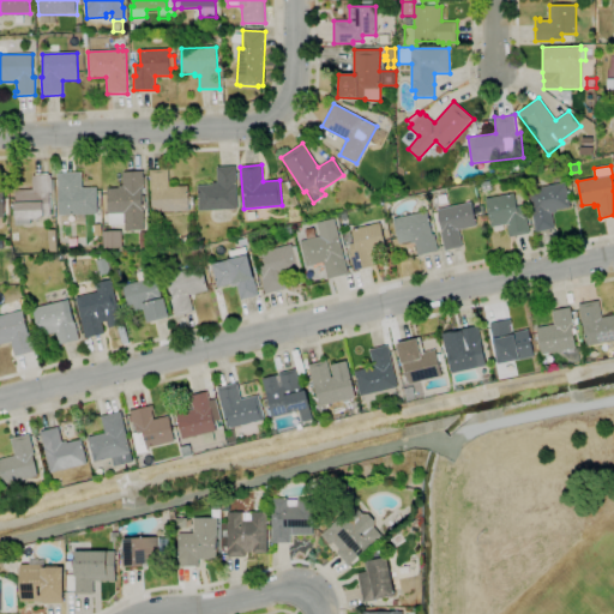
[(199,211),(198,186),(212,185),(212,182),(217,182),(217,168),(235,167),(238,210),(199,211)]
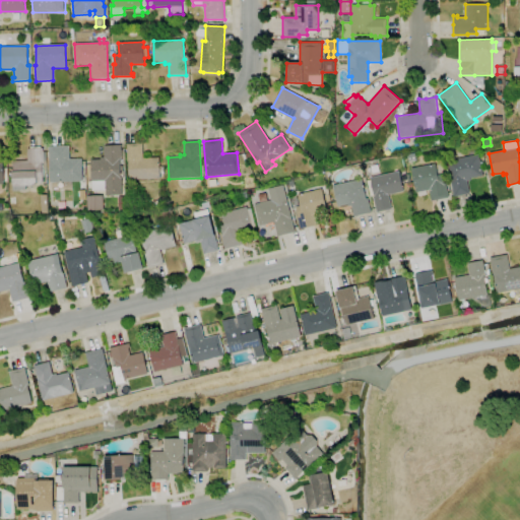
[(129,180),(128,161),(127,161),(126,143),(142,143),(143,158),(159,157),(160,179),(129,180)]
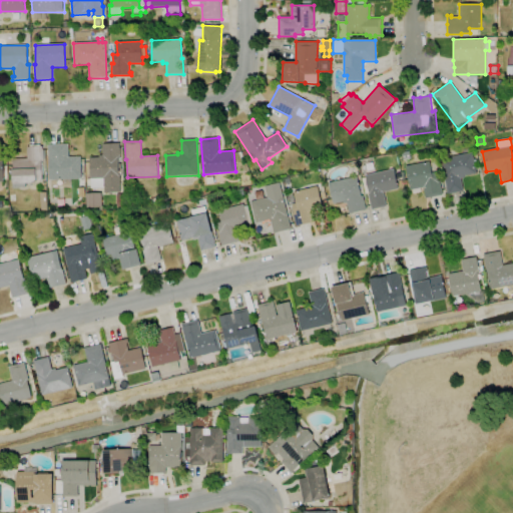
[(89,157),(99,157),(99,155),(102,155),(102,144),(119,143),(120,156),(118,156),(118,164),(120,164),(121,168),(119,168),(119,174),(120,174),(121,191),(104,192),(104,188),(90,188),(89,157)]
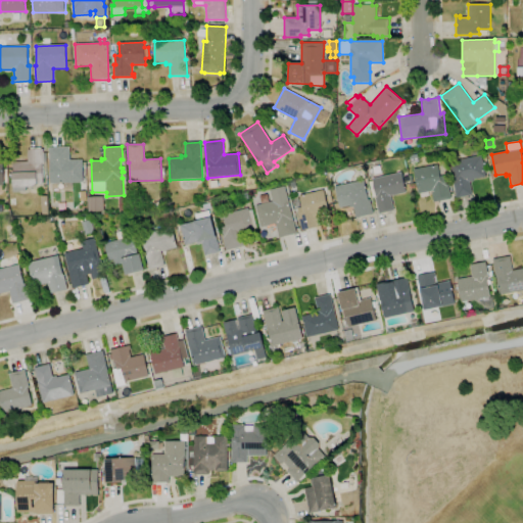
[(60,183),(60,181),(50,182),(50,162),(49,162),(49,148),(69,147),(70,160),(83,160),(83,183),(60,183)]
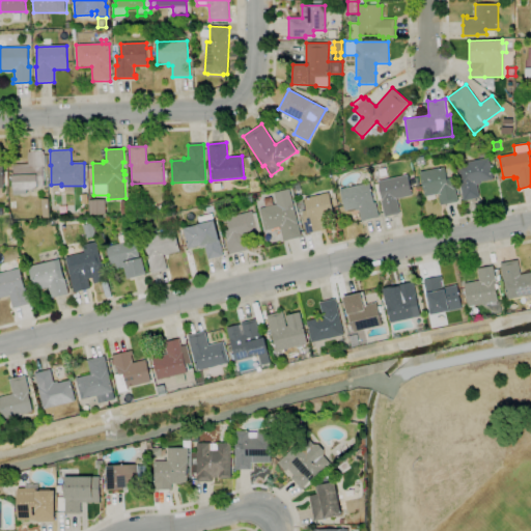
[(28,194),(15,194),(15,180),(9,180),(9,177),(15,176),(14,165),(28,164),(27,151),(30,151),(30,150),(40,150),(40,151),(44,151),(45,167),(44,167),(44,186),(38,187),(38,189),(28,189),(28,194)]
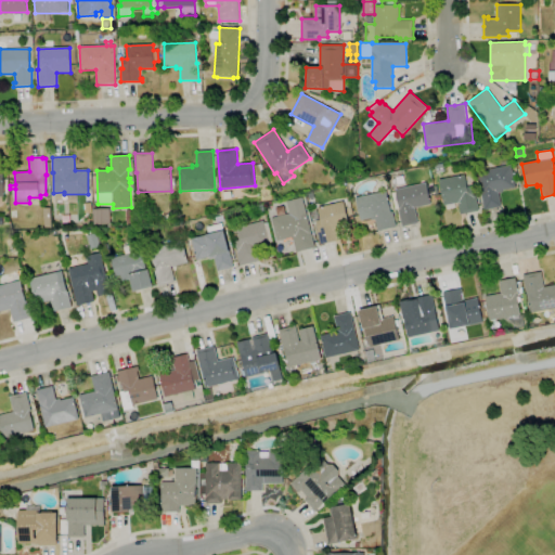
[(265,170),(261,165),(267,162),(270,168),(265,170)]
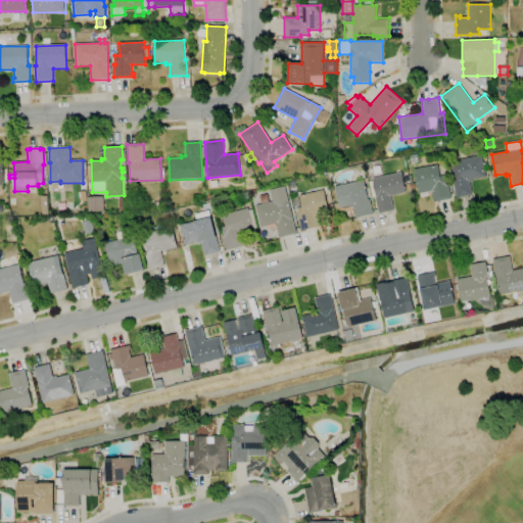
[(457,198),(454,184),(453,184),(448,162),(449,162),(449,161),(482,155),(485,177),(473,179),(474,181),(470,182),(472,195),(457,198)]
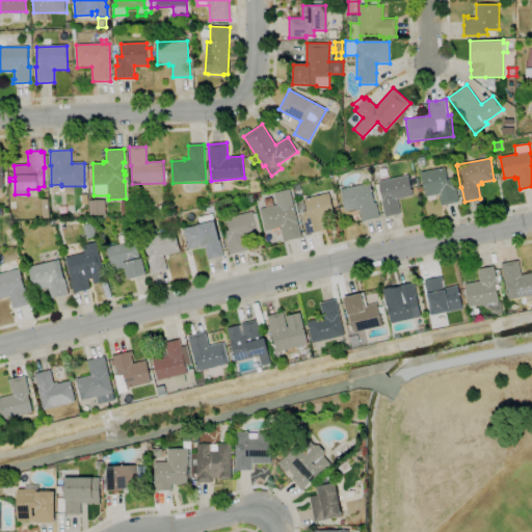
[(441,206),(439,194),(435,195),(436,198),(428,201),(427,196),(425,196),(421,171),(446,167),(448,180),(453,179),(454,187),(456,187),(459,203),(441,206)]
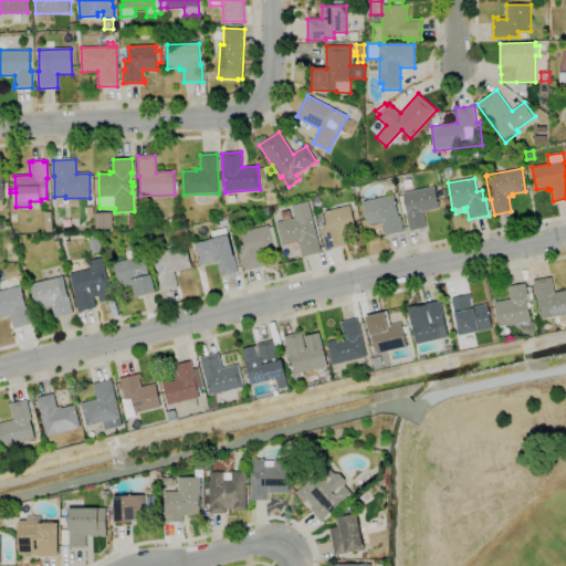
[(410,231),(407,213),(408,213),(404,194),(435,186),(440,208),(423,212),(427,228),(410,231)]
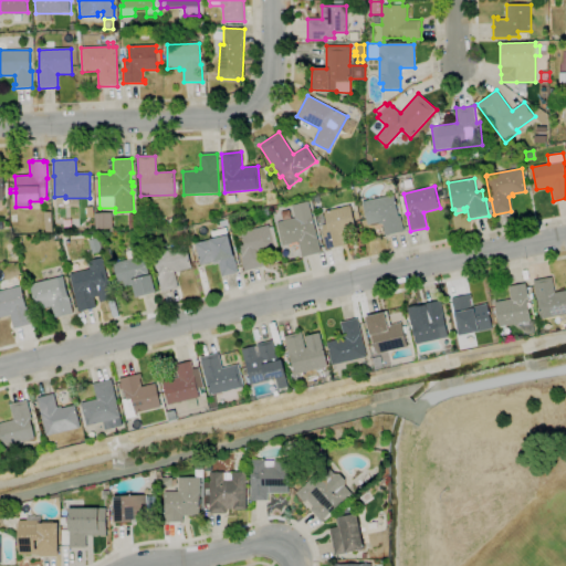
[(385,236),(383,224),(379,224),(379,222),(368,224),(364,201),(395,195),(399,216),(400,216),(404,231),(385,236)]
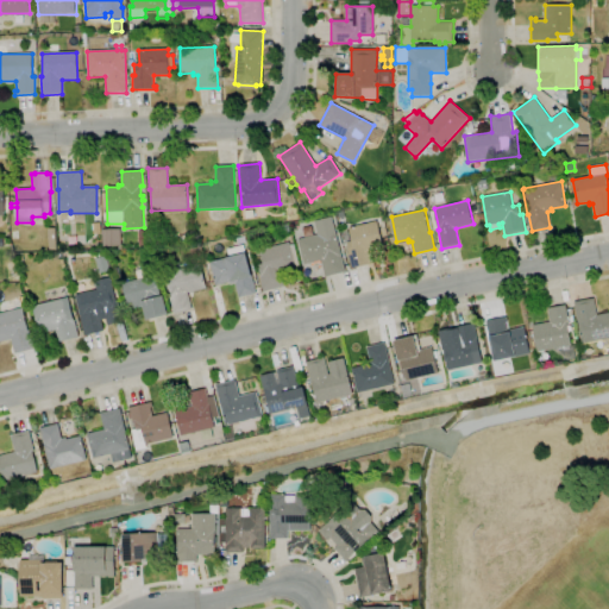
[(325,277),(321,261),(305,264),(299,240),(316,236),(314,221),(331,217),(345,271),(325,277)]
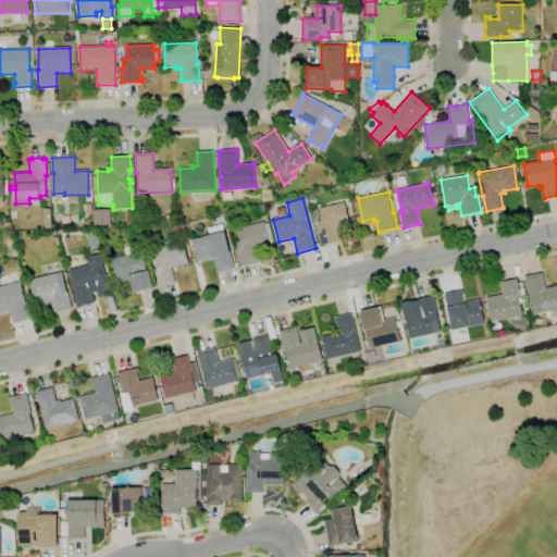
[(321,246),(318,232),(319,231),(317,222),(322,221),(319,208),(345,202),(350,225),(336,229),(338,237),(341,236),(342,242),(321,246)]
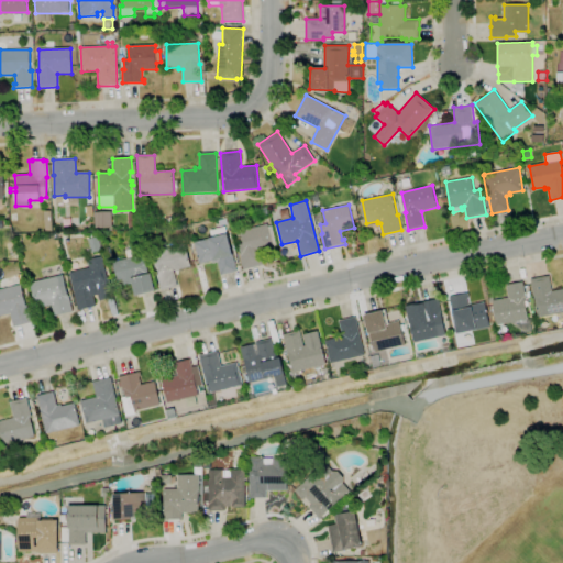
[(260,217),(258,209),(266,207),(268,214),(260,217)]
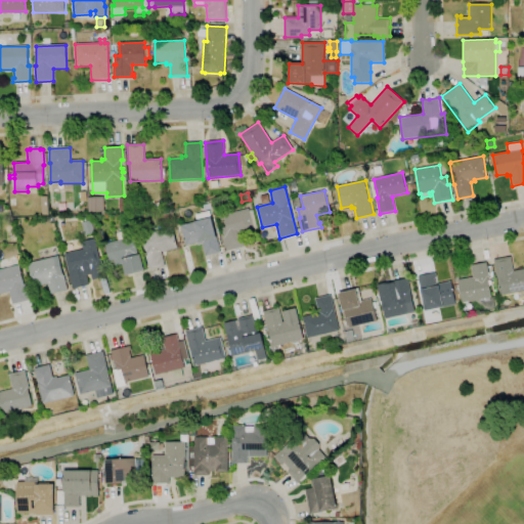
[(42,215),(41,197),(48,197),(49,215),(42,215)]
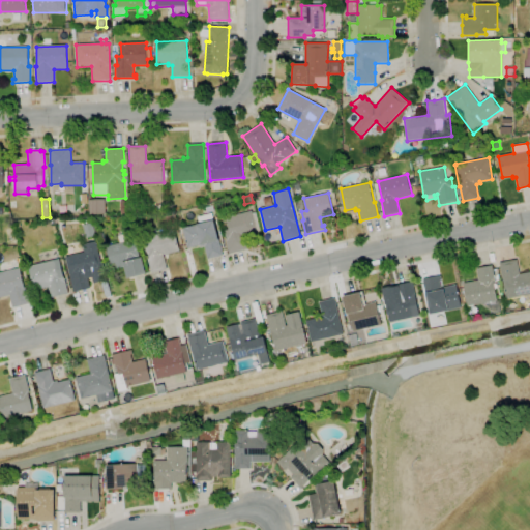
[(105,199),(106,214),(90,214),(89,200),(105,199)]
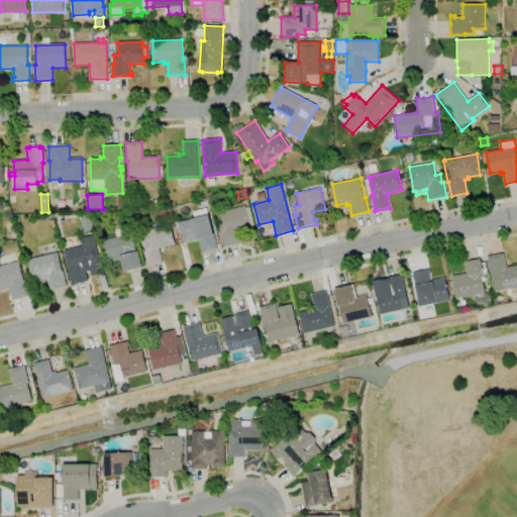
[(223,247),(220,233),(221,233),(219,225),(223,223),(220,212),(245,206),(246,208),(249,207),(253,225),(238,229),(242,242),(223,247)]
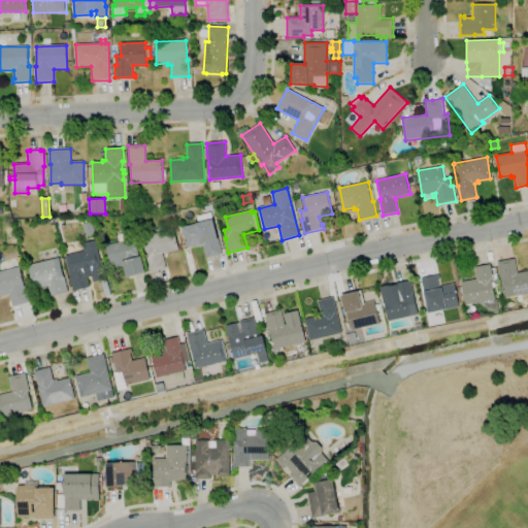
[(207,258),(204,245),(200,246),(199,244),(187,248),(182,227),(198,223),(196,216),(210,212),(212,220),(213,220),(222,255),(207,258)]
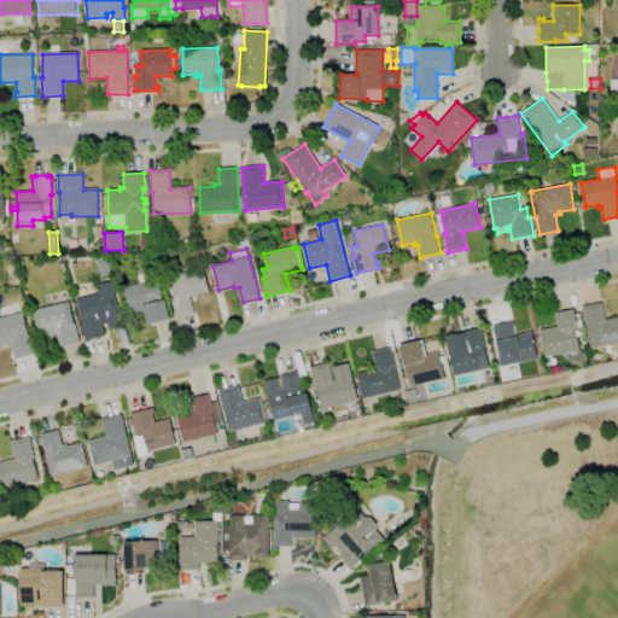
[(101,278),(98,262),(108,260),(111,275),(101,278)]
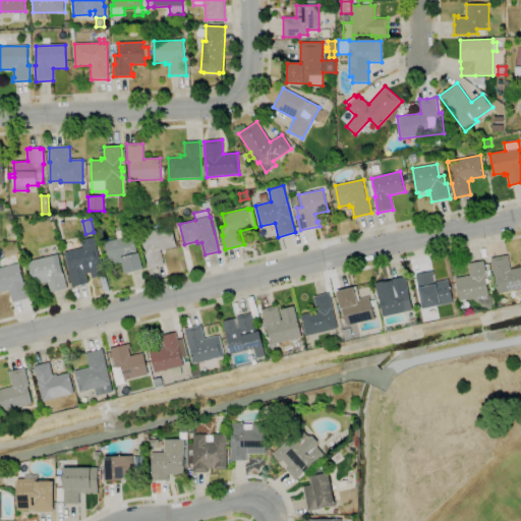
[(149,269),(140,233),(171,226),(176,246),(161,250),(165,265),(149,269)]
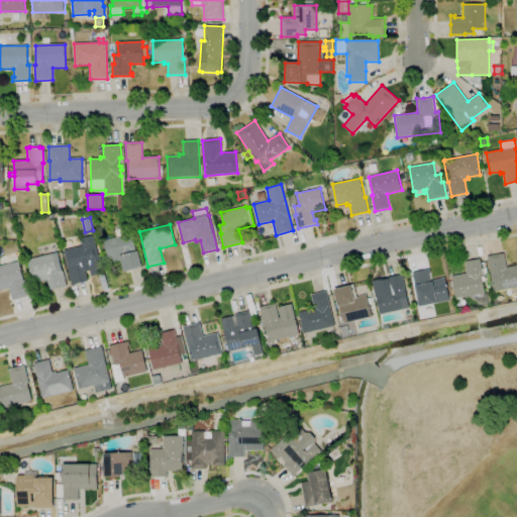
[(125,272),(122,260),(109,263),(103,240),(132,233),(136,251),(139,251),(143,268),(125,272)]
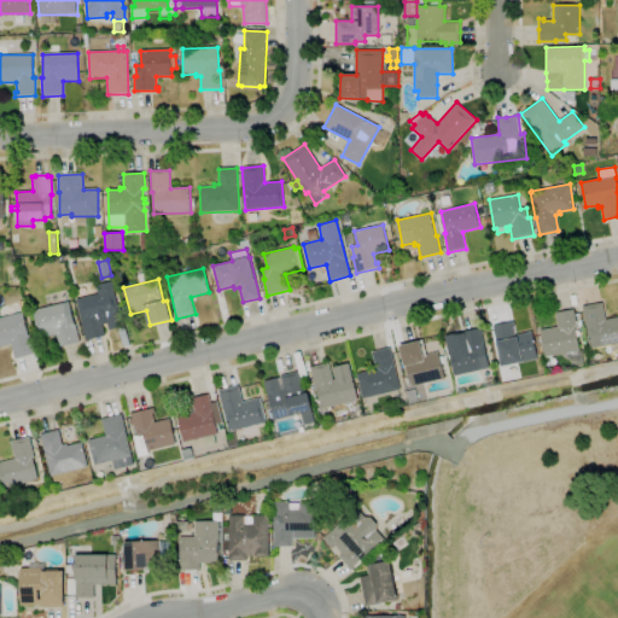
[(87,342),(76,299),(98,295),(95,285),(111,281),(117,304),(120,304),(124,326),(109,331),(108,324),(103,325),(105,337),(87,342)]
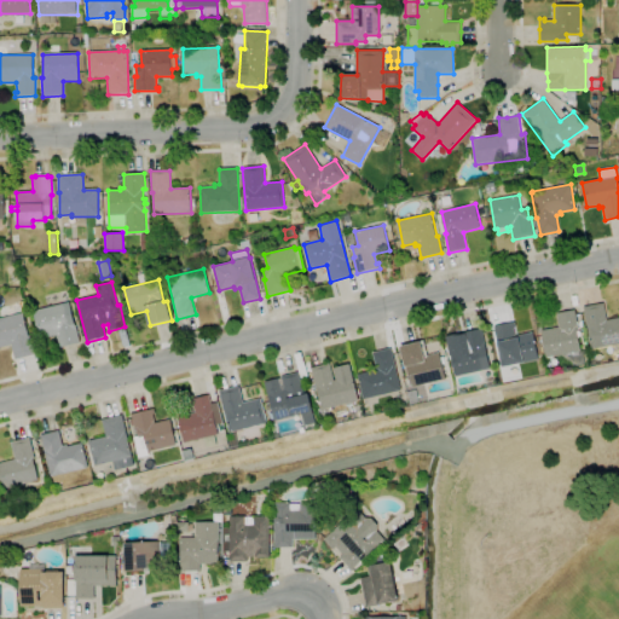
[(59,347),(57,335),(40,340),(33,311),(64,304),(67,317),(73,316),(75,325),(76,325),(80,342),(59,347)]
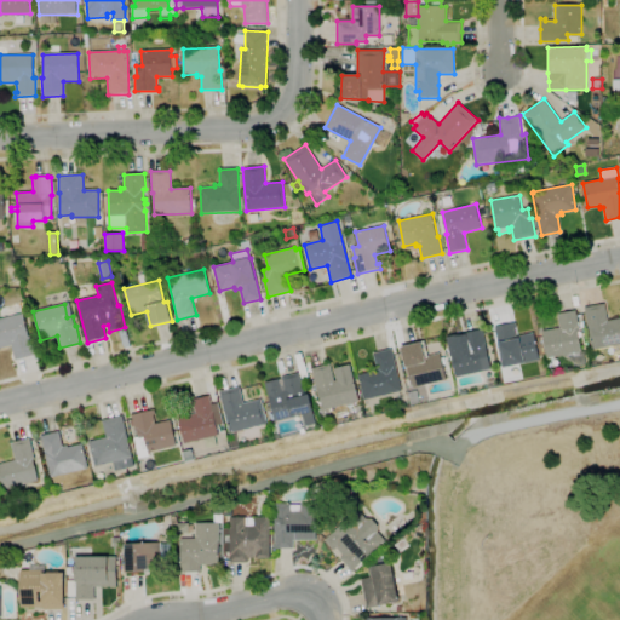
[(619,357),(614,359),(612,346),(593,350),(584,308),(606,304),(608,321),(619,317),(619,357)]
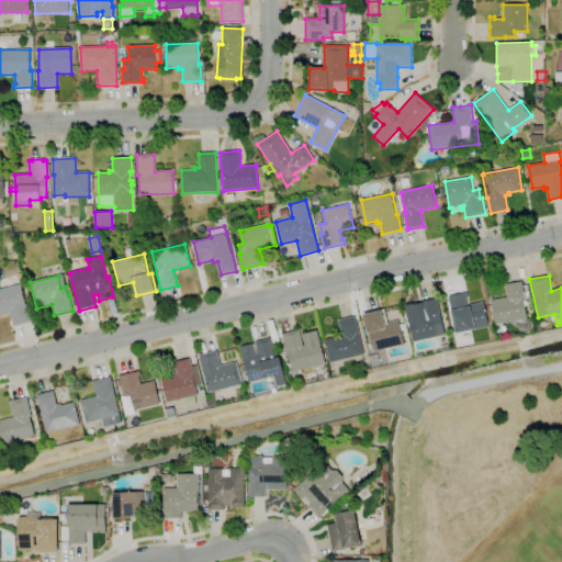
[(512,322),(496,325),(492,301),(507,298),(505,284),(523,281),(526,299),(524,299),(527,318),(529,318),(532,333),(527,334),(512,322)]
